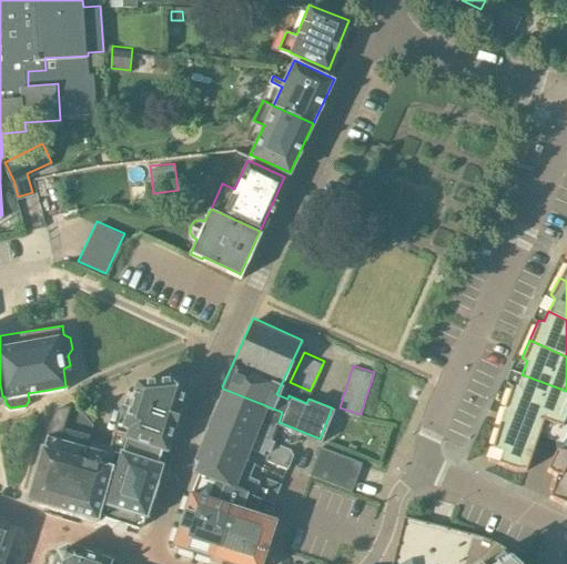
[(128,427),(169,440),(173,425),(175,425),(182,403),(181,403),(188,380),(170,374),(170,376),(137,380),(135,386),(124,423),(129,424),(128,427)]
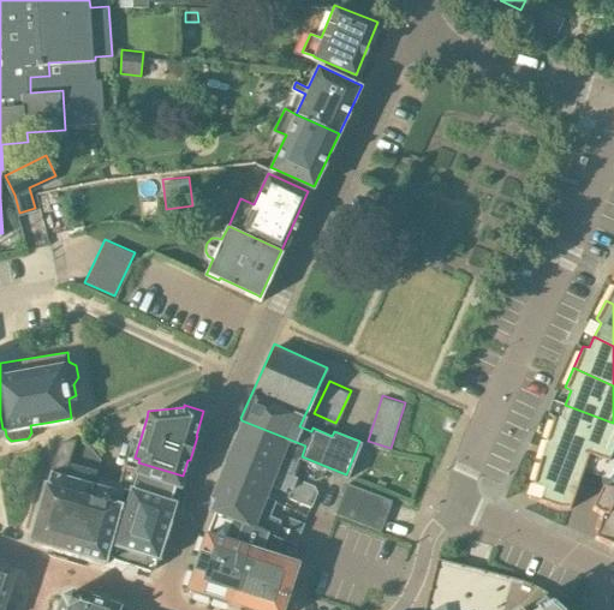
[(609,459),(613,444),(613,423),(565,405),(561,416),(554,416),(547,437),(589,452),(609,459)]
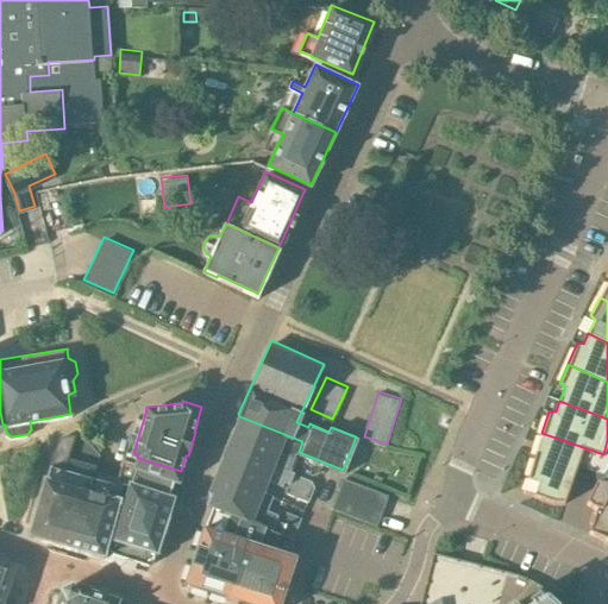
[(296,457),(299,452),(302,441),(239,416),(229,444),(265,459),(270,446),(296,457)]
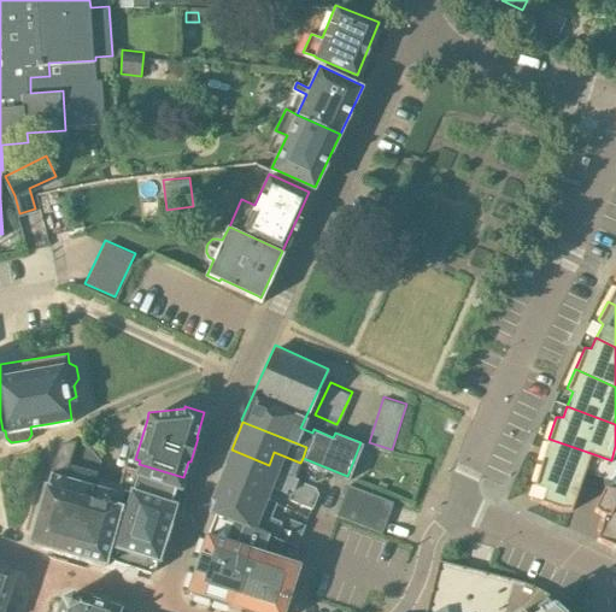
[(80,525),(98,470),(72,460),(81,437),(60,441),(47,476),(29,541),(63,549),(70,523),(80,525)]
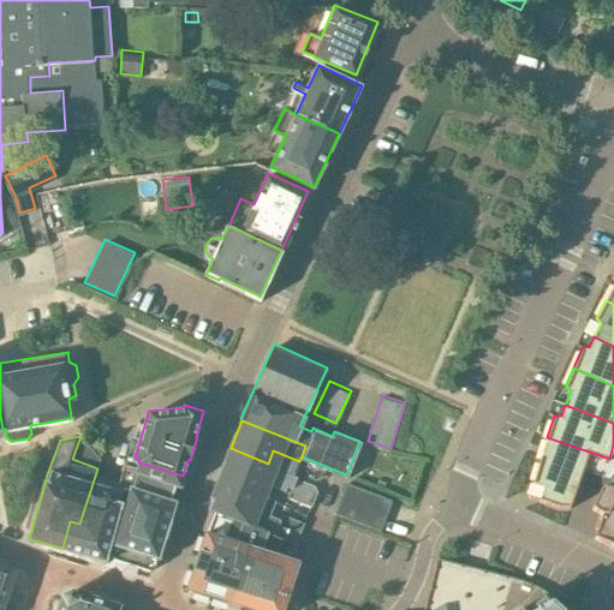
[(583,470),(589,452),(547,437),(544,442),(542,453),(532,482),(540,498),(559,504),(571,504),(583,470)]
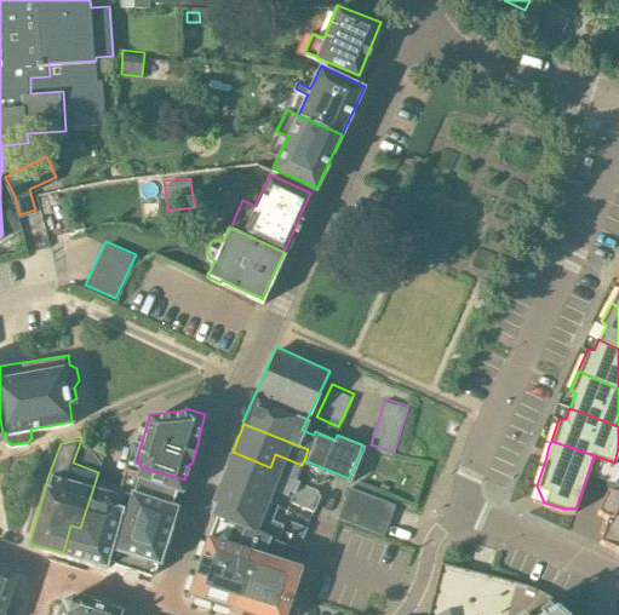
[(315,486),(270,467),(233,452),(222,480),(259,495),(264,483),(291,494),(290,498),(314,507),(319,493),(315,486)]
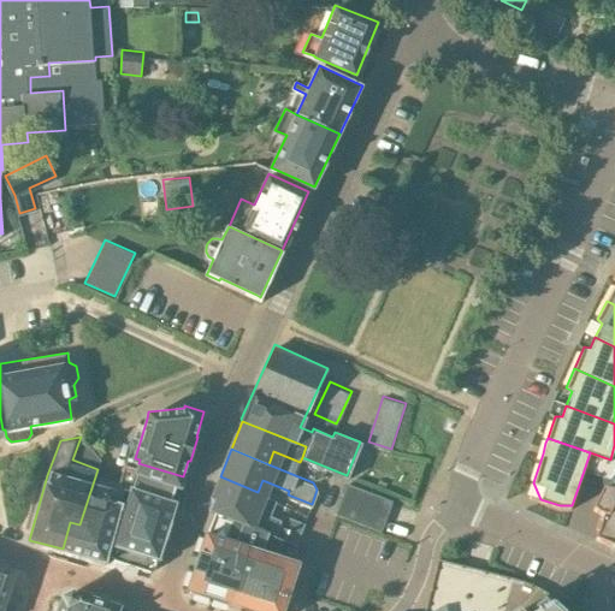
[(108,551),(111,552),(136,466),(125,463),(118,488),(94,482),(98,469),(80,525),(70,522),(63,549),(106,561),(108,551)]
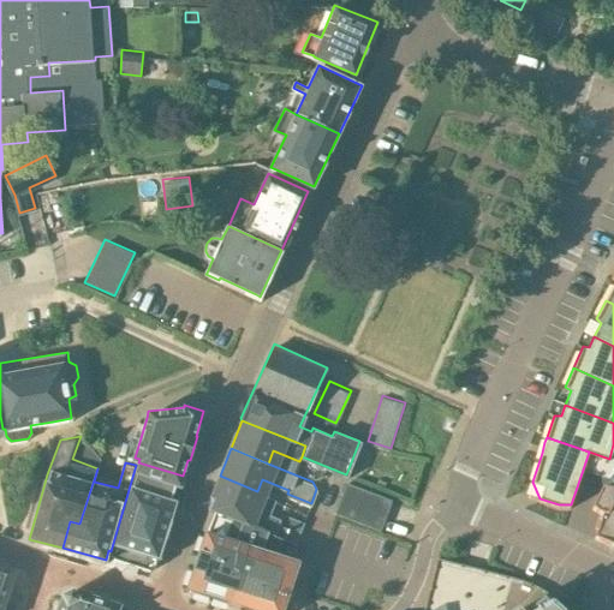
[(180,484),(183,476),(138,462),(137,466),(136,465),(111,551),(112,551),(113,557),(151,568),(158,562),(176,502),(171,501),(176,483),(180,484)]
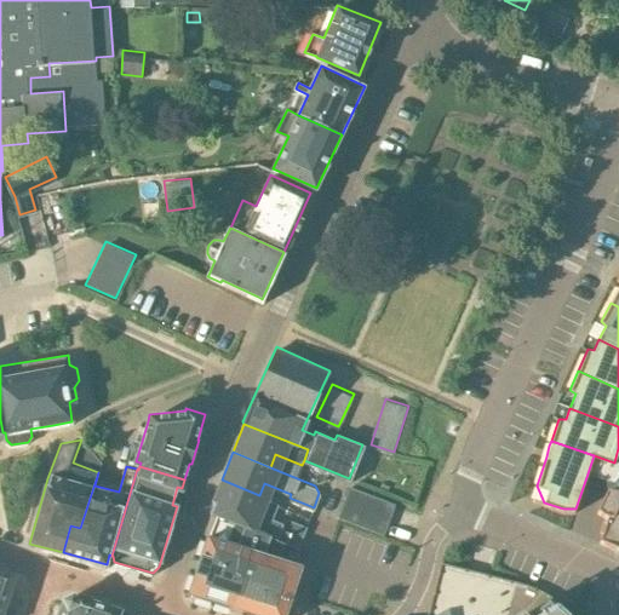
[(278,503),(259,495),(222,480),(210,510),(215,511),(242,523),(265,533),(282,540),(284,536),(287,536),(293,519),(282,516),(280,522),(271,518),(278,503)]
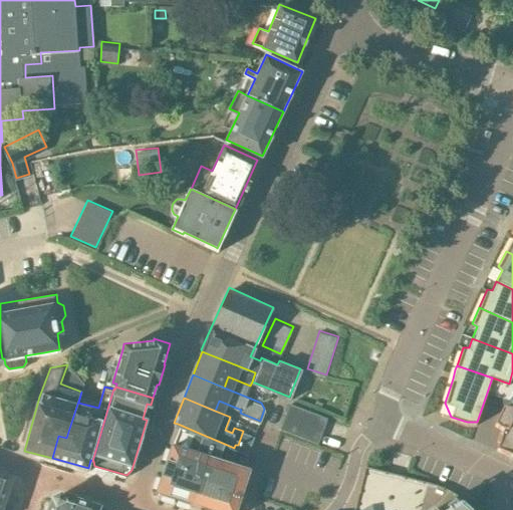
[(284,415),(322,429),(327,417),(289,402),(284,415)]
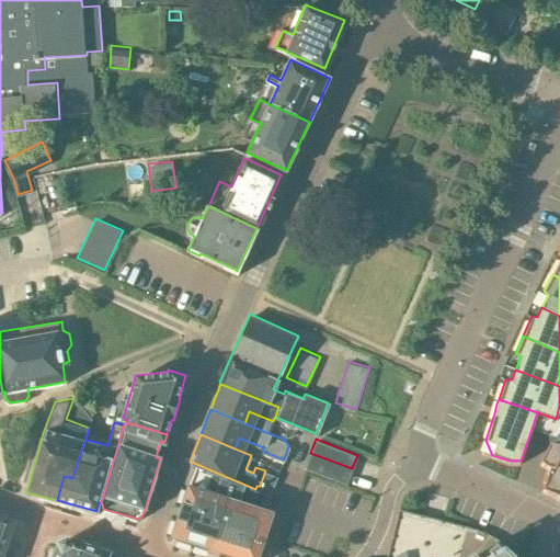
[(559,444),(549,444),(541,462),(550,468),(544,489),(559,497),(559,444)]
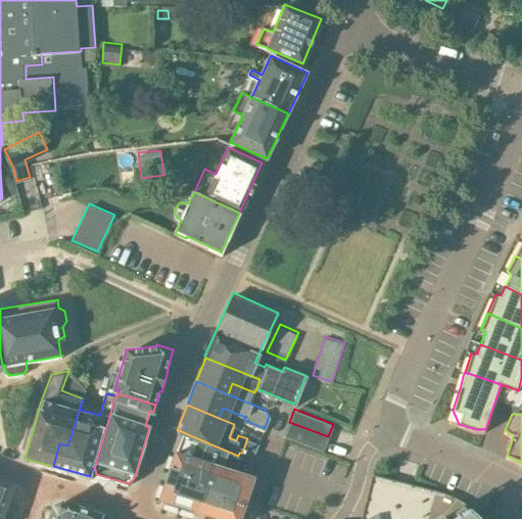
[(324,450),(328,436),(289,422),(284,434),(286,435),(324,450)]
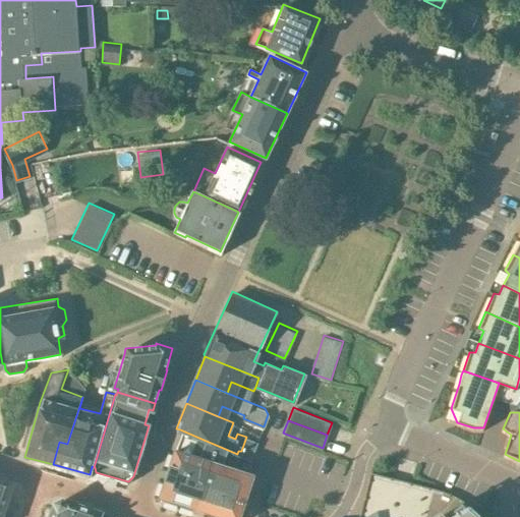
[(198,458),(204,440),(180,429),(160,496),(195,509),(210,462),(198,458)]
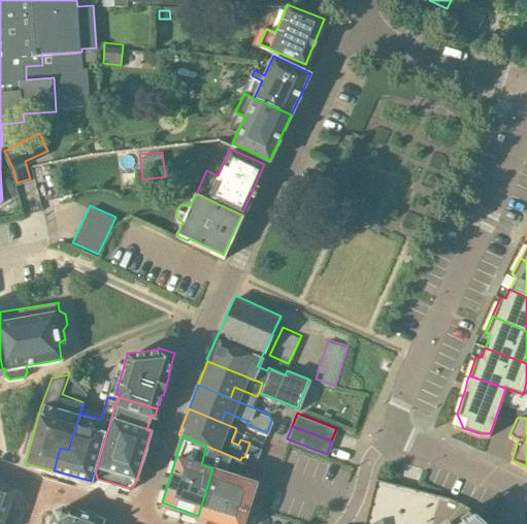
[(241,457),(240,460),(252,464),(260,446),(250,443),(244,457),(241,457)]
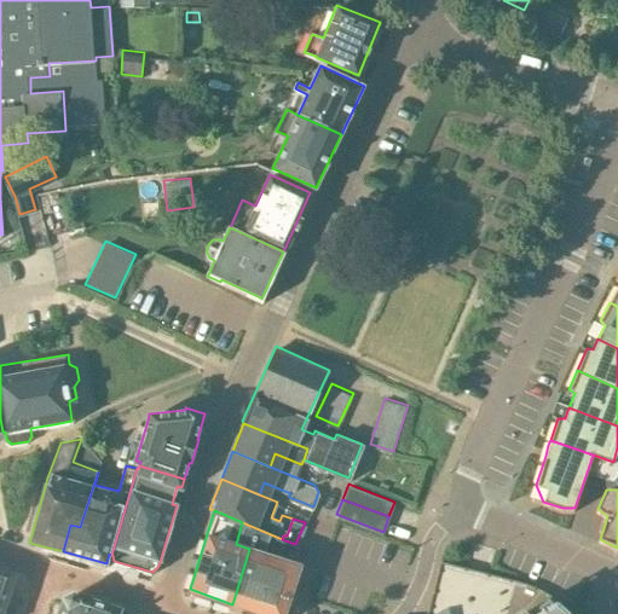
[(249,549),(232,604),(260,613),(284,613),(300,565),(259,551),(263,545),(259,544),(265,532),(242,522),(236,544),(249,549)]
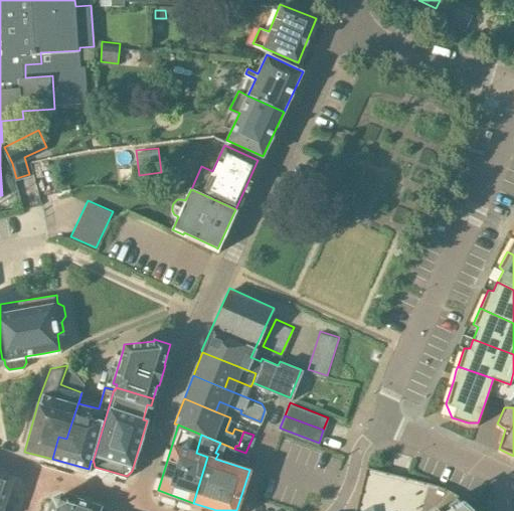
[(0,510),(2,510),(16,475),(0,469),(0,510)]
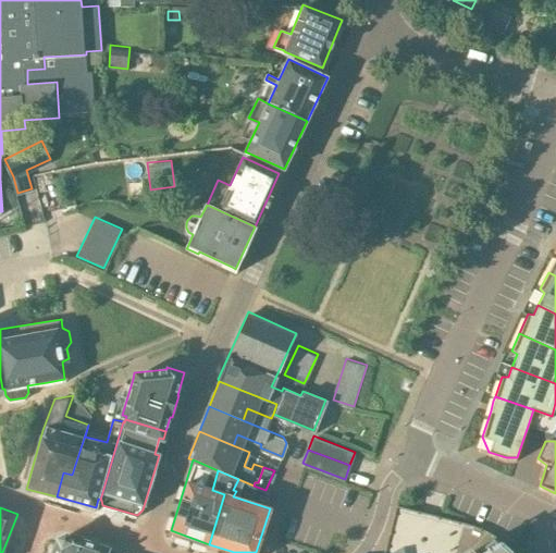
[(76,552),(82,537),(68,532),(56,539),(50,552),(76,552)]
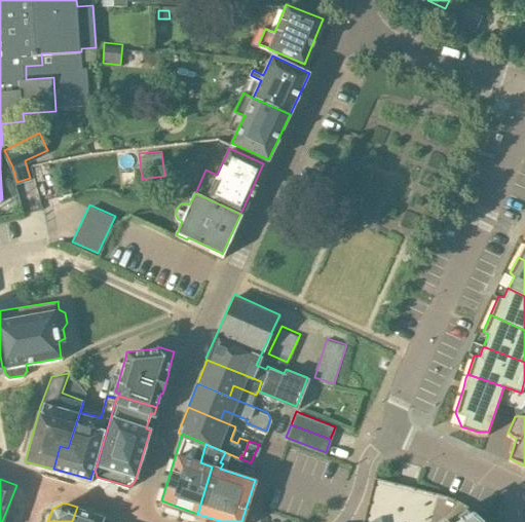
[(98,521),(101,515),(77,507),(72,521),(98,521)]
